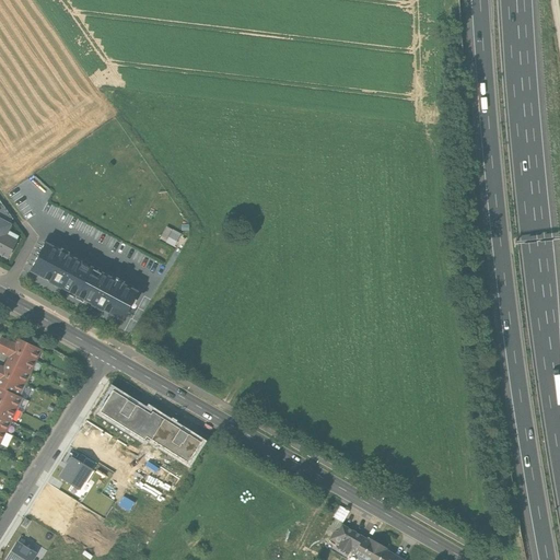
[(0,217),(0,254),(7,258),(16,240),(6,234),(11,223),(0,217)]
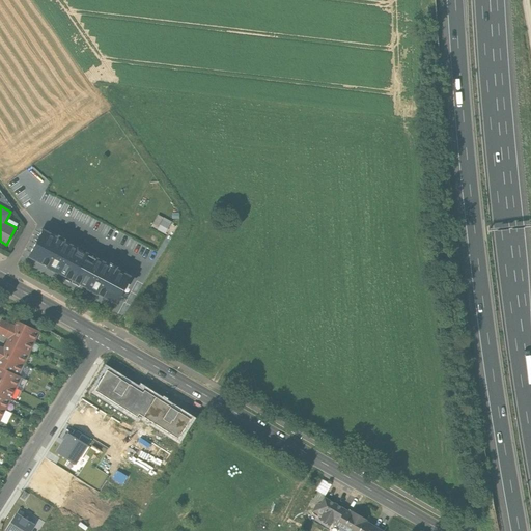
[(158,215),(150,227),(165,235),(171,223),(158,215)]
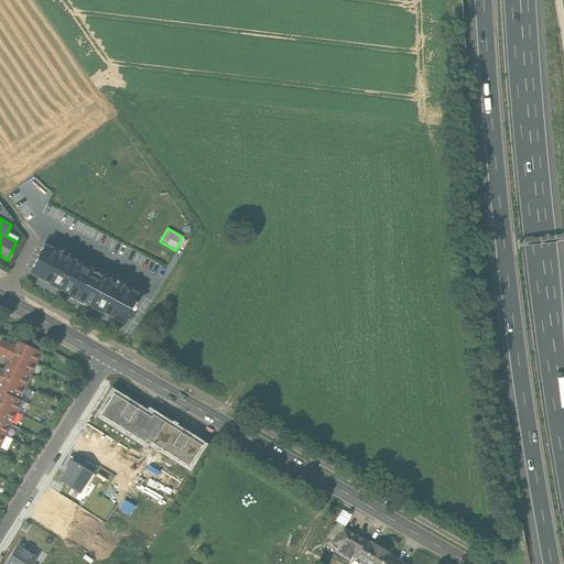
[(76,297),(91,270),(44,245),(30,272),(50,283),(49,283),(61,290),(61,289),(76,297)]
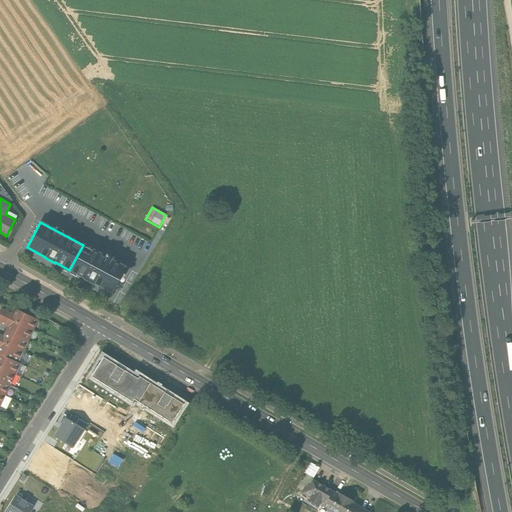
[(83,245),(69,270),(84,277),(83,278),(93,284),(94,283),(112,292),(125,268),(83,245)]
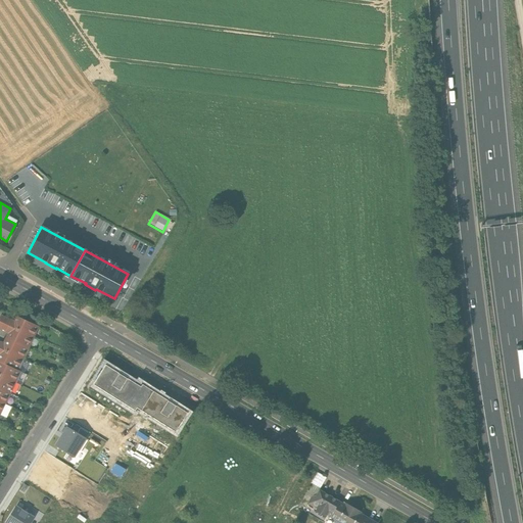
[(0,315),(0,322),(31,337),(36,326),(14,316),(11,321),(0,315)]
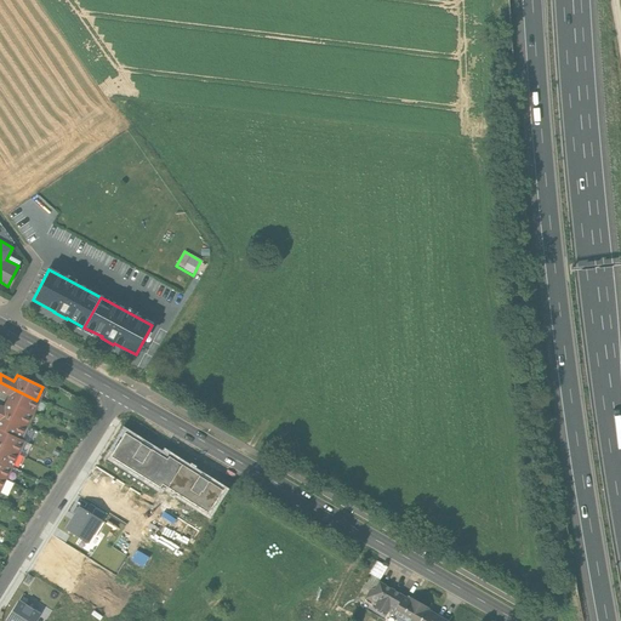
[(30,412),(36,400),(0,382),(0,389),(7,394),(5,400),(30,412)]
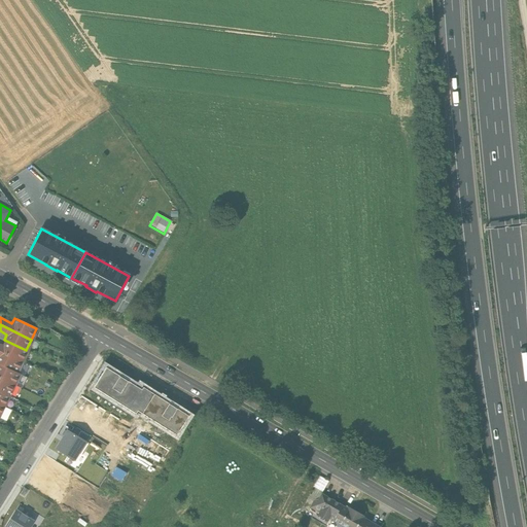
[(0,345),(0,351),(21,361),(26,350),(4,340),(1,346),(0,345)]
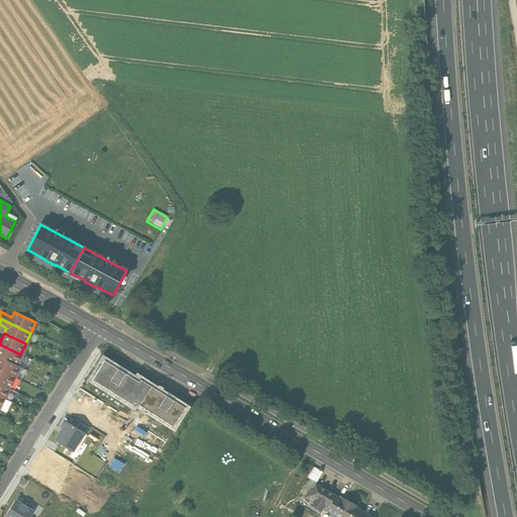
[(0,357),(15,366),(20,354),(0,344),(0,357)]
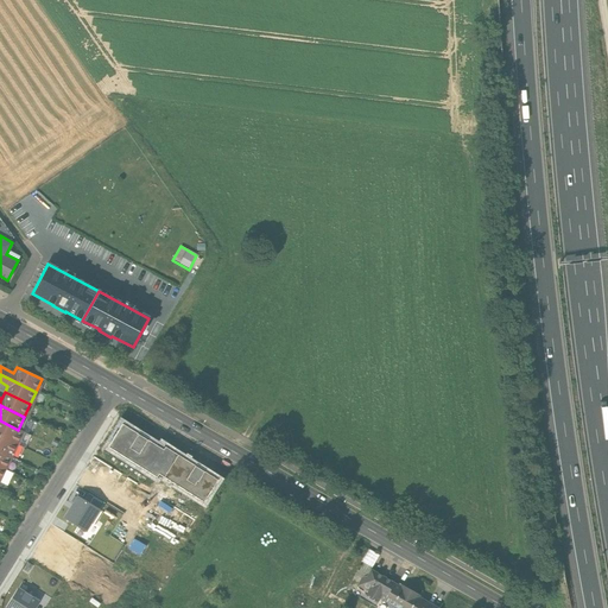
[(0,436),(16,444),(21,431),(18,430),(0,420),(0,436)]
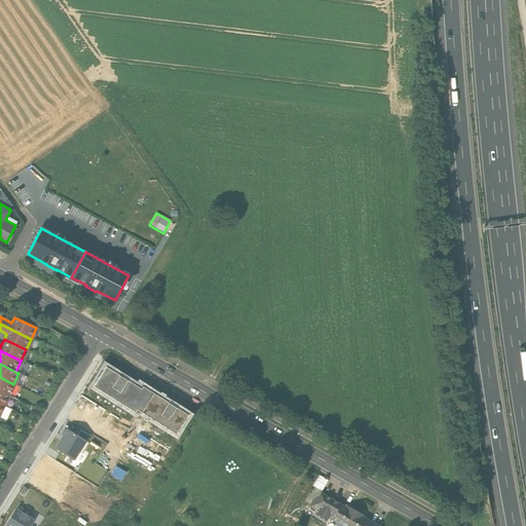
[(0,390),(8,395),(13,384),(0,377),(0,390)]
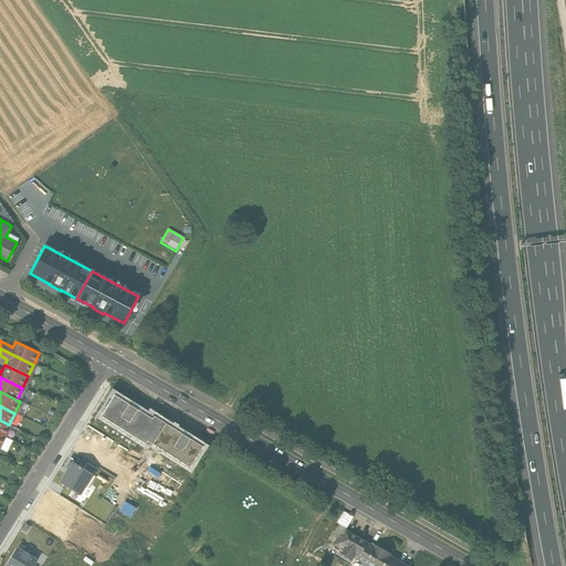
[(0,436),(3,437),(9,425),(0,420),(0,436)]
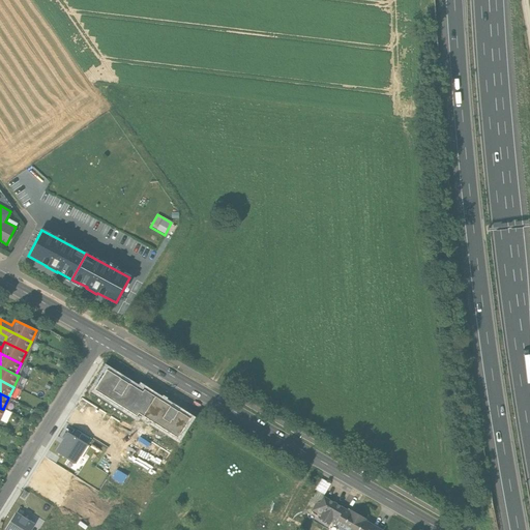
[(55,451),(75,464),(87,444),(67,433),(55,451)]
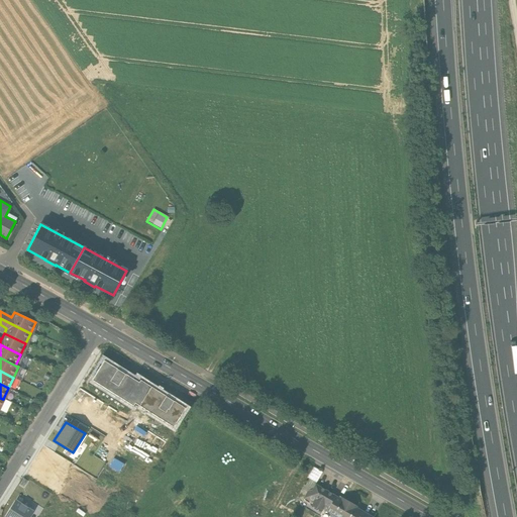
[(305,486),(312,489),(315,483),(321,472),(313,467),(308,477),(309,478),(305,486)]
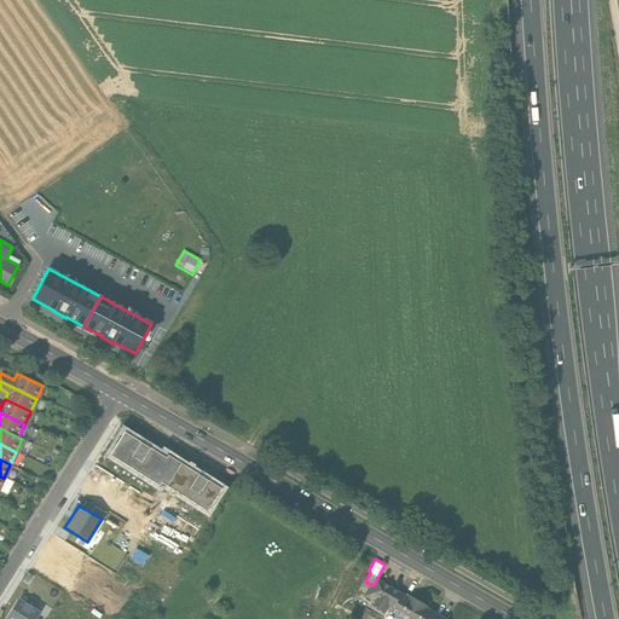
[(386,608),(391,611),(401,591),(377,578),(374,585),(369,588),(364,596),(375,601),(374,605),(385,611),(386,608)]
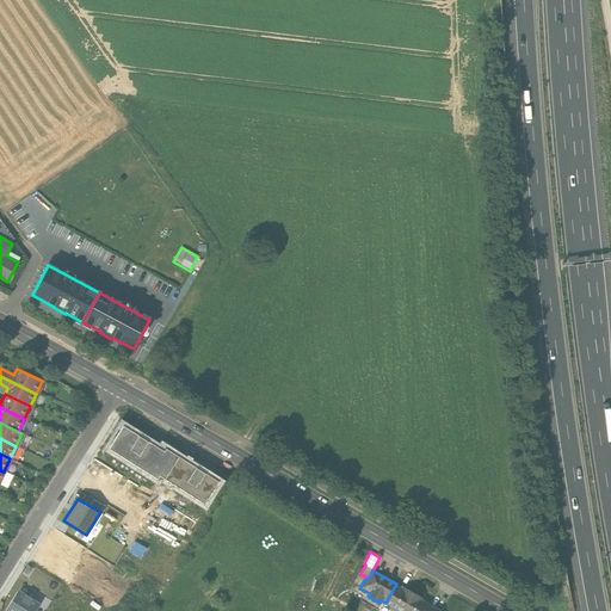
[(397,582),(396,584),(386,603),(400,610),(401,610),(413,591),(397,582)]
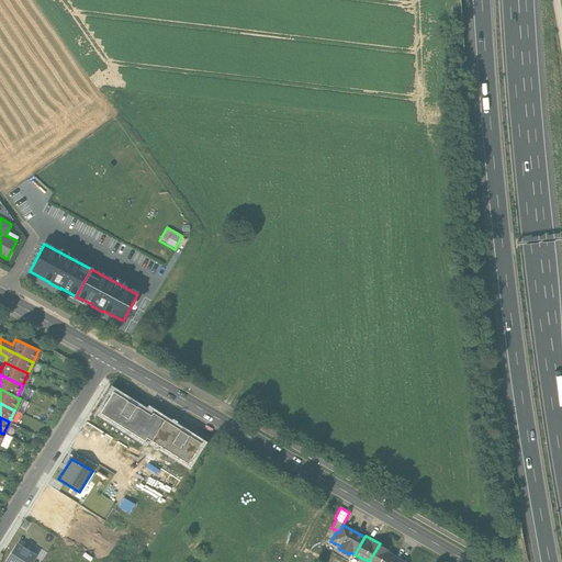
[(388,561),(392,554),(394,551),(380,543),(369,561),(388,561)]
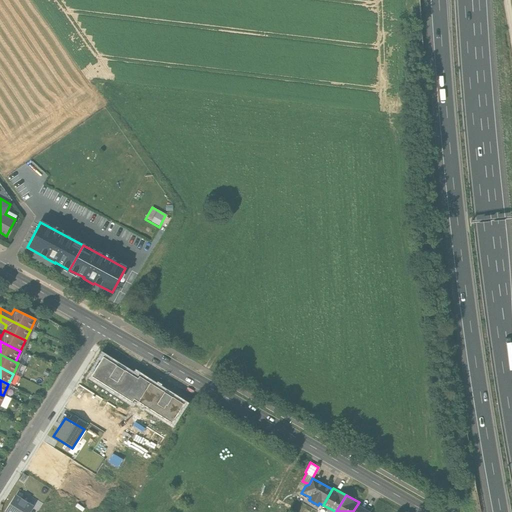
[(5,511),(28,511),(32,507),(26,503),(21,500),(15,496),(5,511)]
